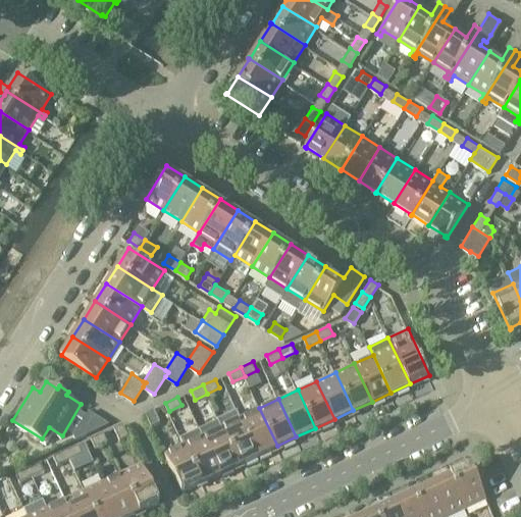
[(160,420),(155,407),(146,411),(152,424),(160,420)]
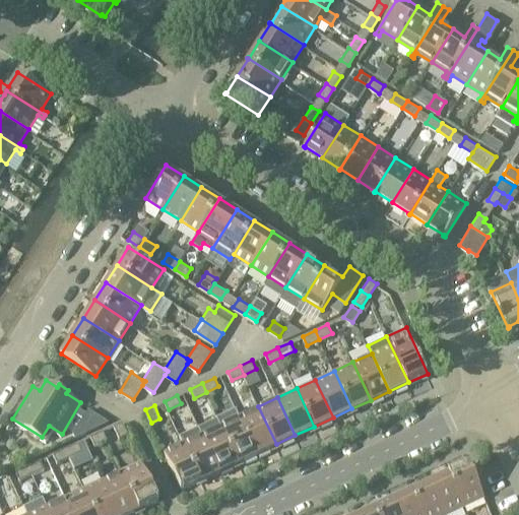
[(217,415),(220,424),(239,461),(257,453),(240,414),(236,406),(217,415)]
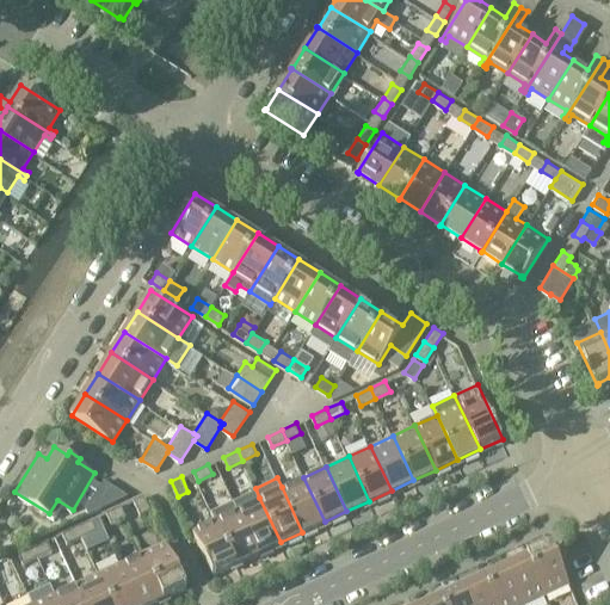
[(325,522),(303,477),(282,487),(302,532),(325,522)]
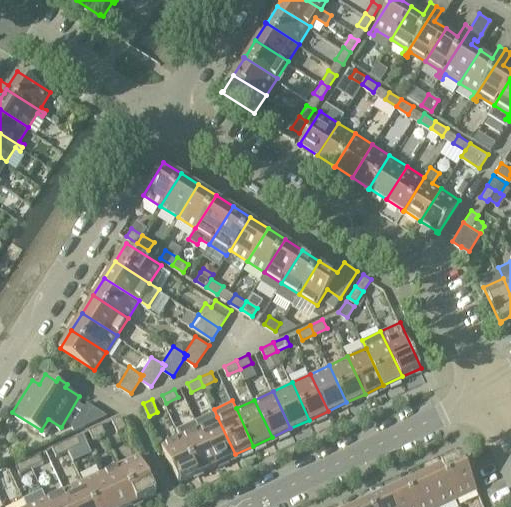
[(72,425),(74,429),(107,413),(87,401),(72,425)]
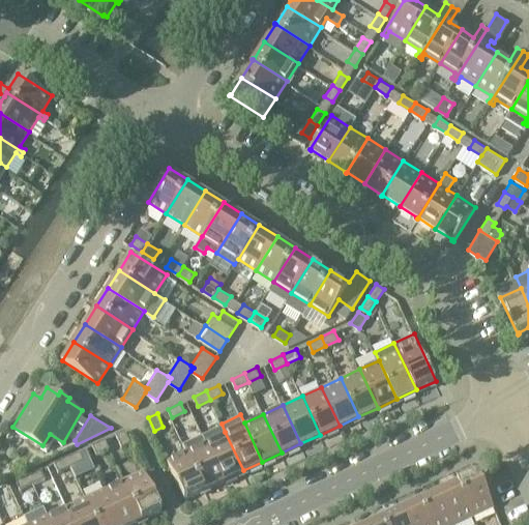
[(131,441),(125,429),(116,433),(122,445),(131,441)]
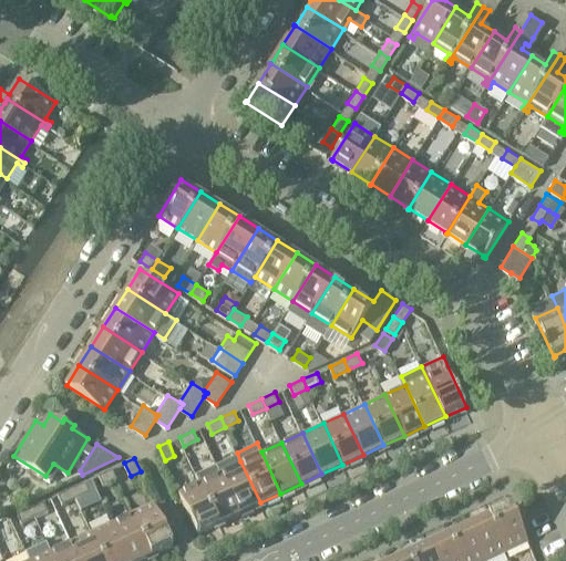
[(220,471),(239,512),(260,502),(240,461),(220,471)]
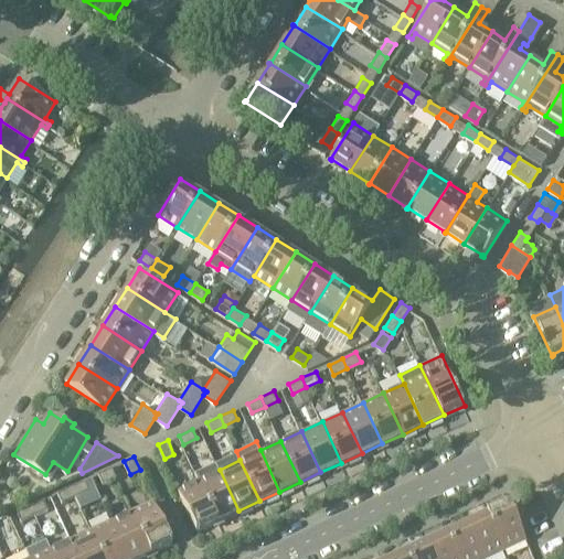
[(195,471),(199,479),(219,520),(238,511),(220,470),(216,462),(195,471)]
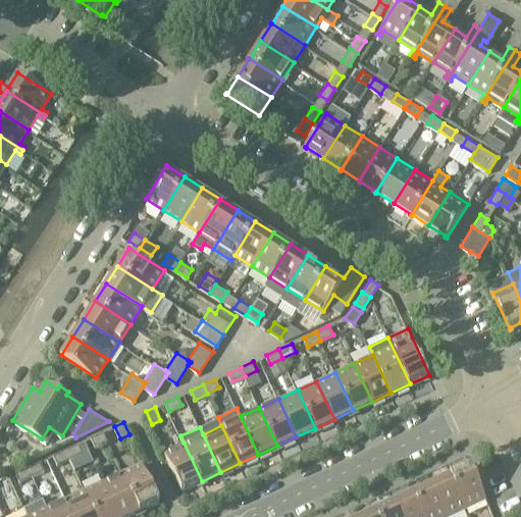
[(108,440),(104,431),(91,436),(95,446),(108,440)]
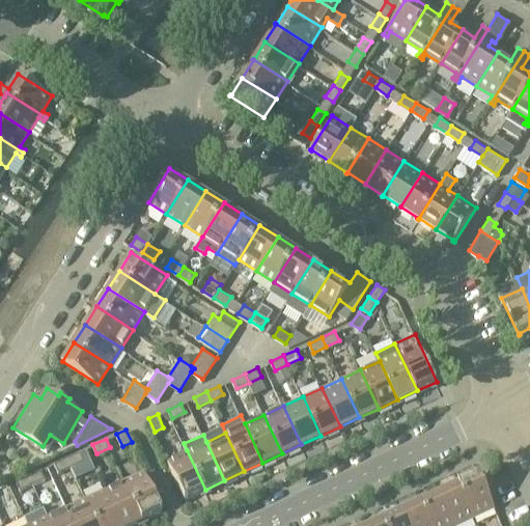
[(80,450),(67,457),(72,466),(84,460),(80,450)]
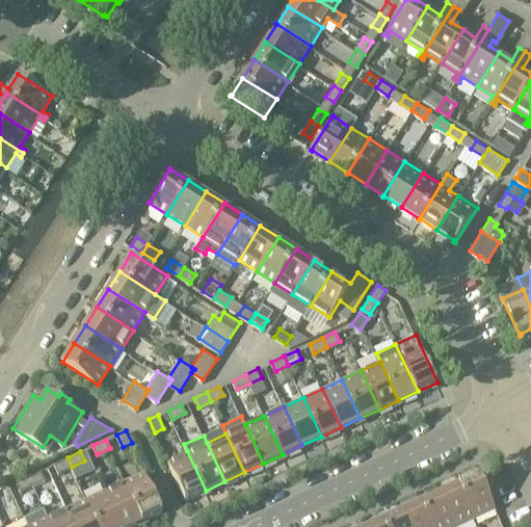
[(206,491),(187,451),(167,460),(186,500),(206,491)]
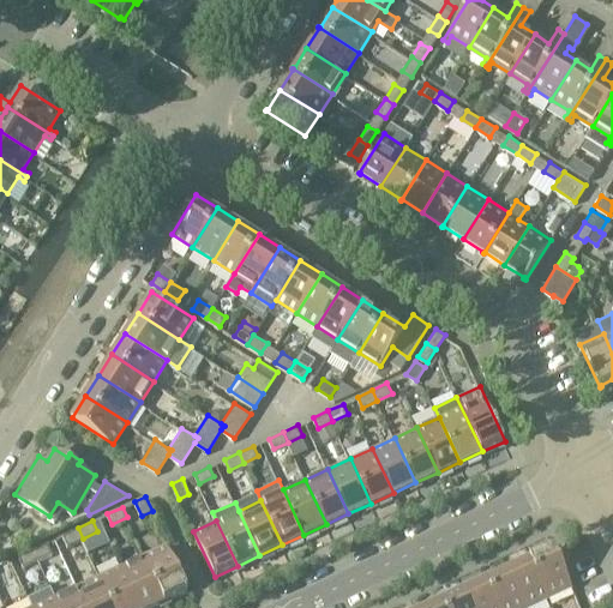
[(78,528),(64,534),(68,545),(83,539),(78,528)]
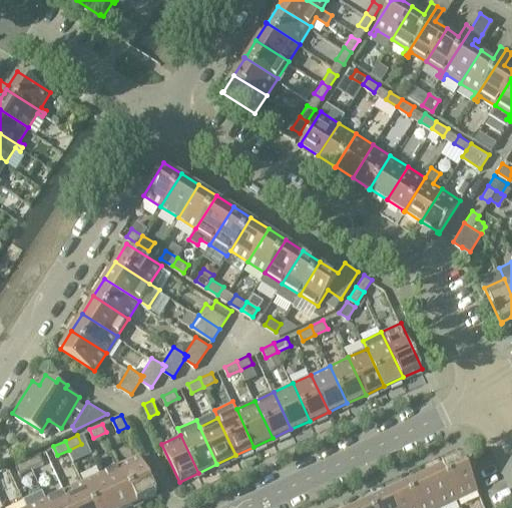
[(40,452),(28,458),(32,467),(44,461),(40,452)]
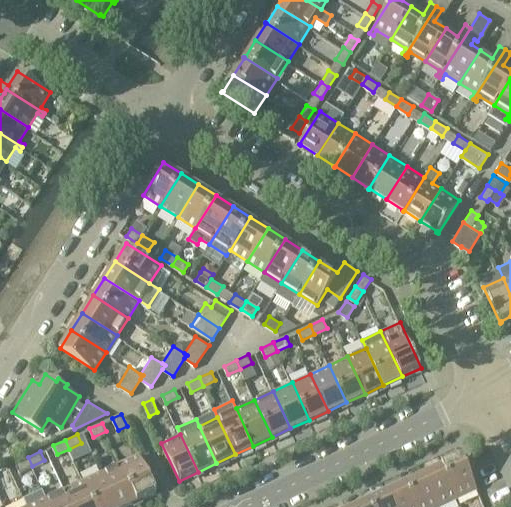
[(157,491),(139,454),(120,462),(138,500),(157,491)]
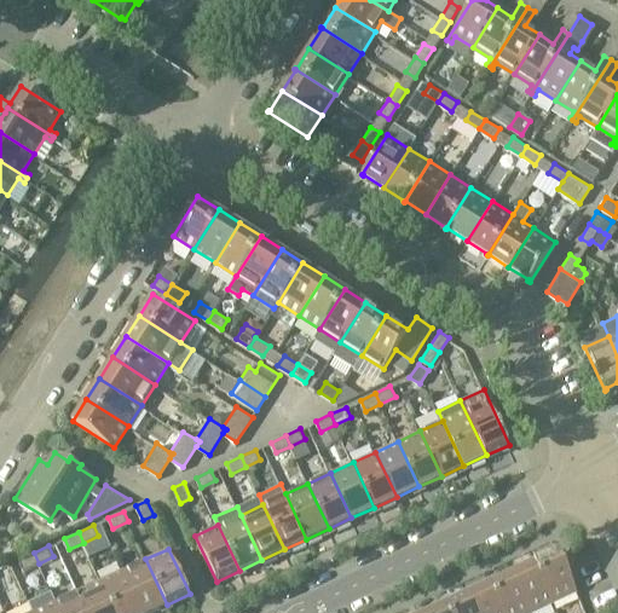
[(535,560),(554,600),(577,589),(558,550),(535,560)]
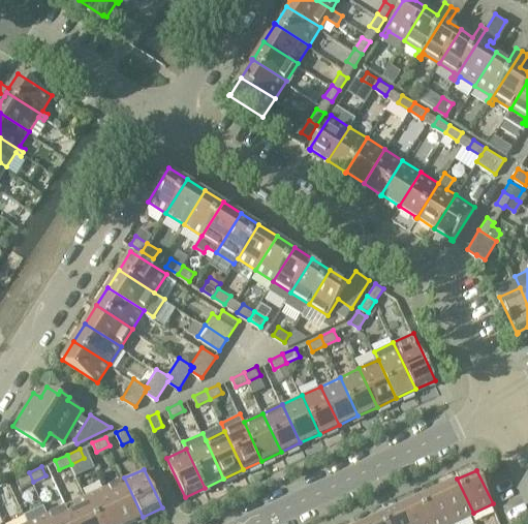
[(29,472),(17,479),(21,487),(33,482),(29,472)]
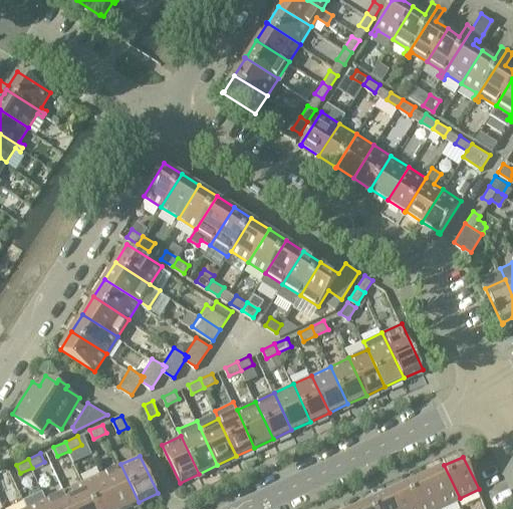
[(120,464),(102,473),(118,508),(122,508),(139,502),(120,464)]
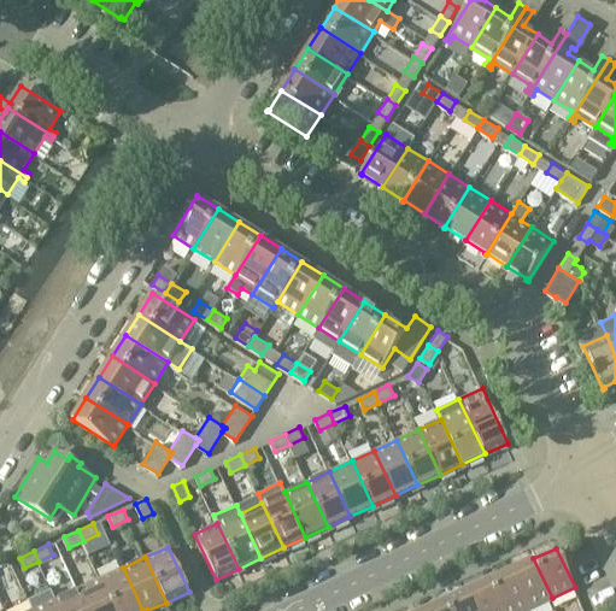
[(533,558),(511,569),(529,609),(552,598),(533,558)]
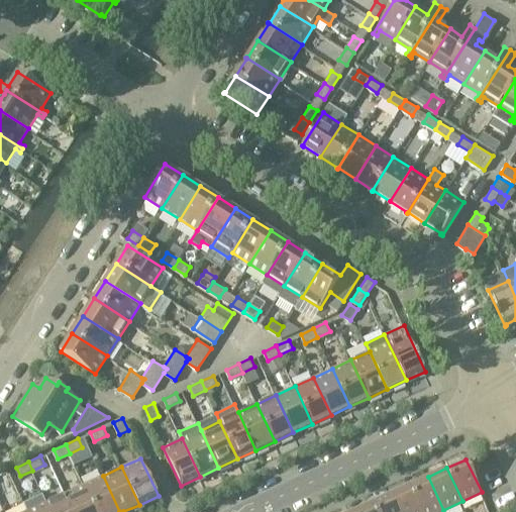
[(119,511),(103,476),(84,485),(97,511),(119,511)]
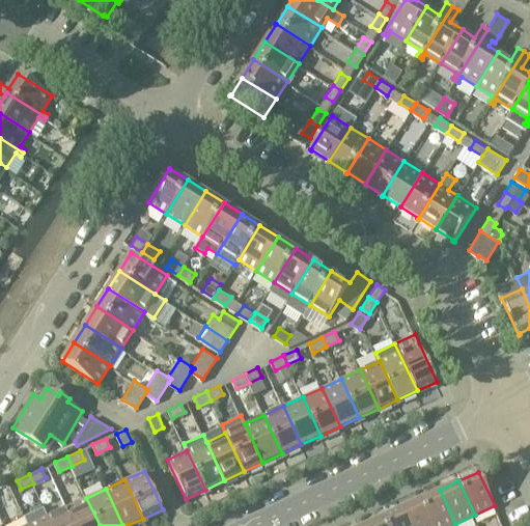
[(433,525),(450,525),(455,524),(440,490),(420,499),(433,525)]
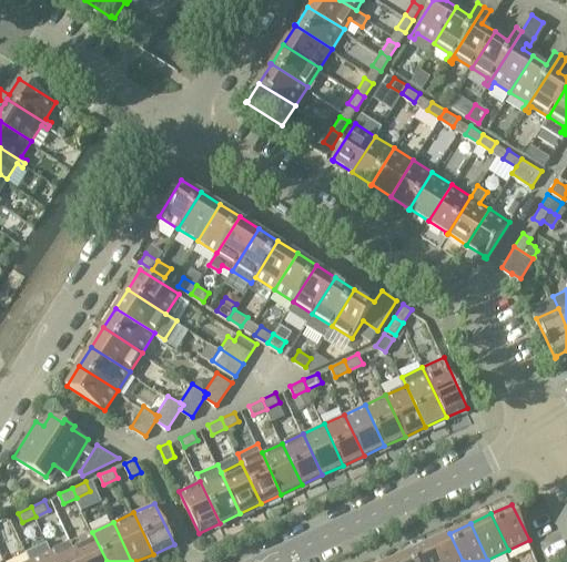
[(107,561),(92,532),(72,541),(81,561),(107,561)]
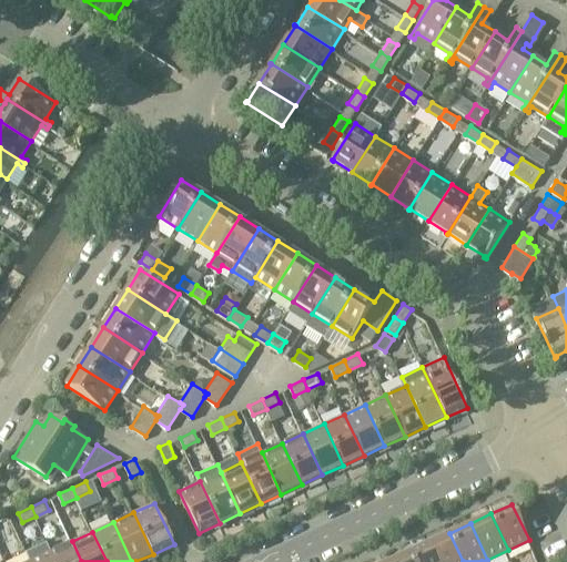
[(463,561),(449,533),(429,542),(438,561),(463,561)]
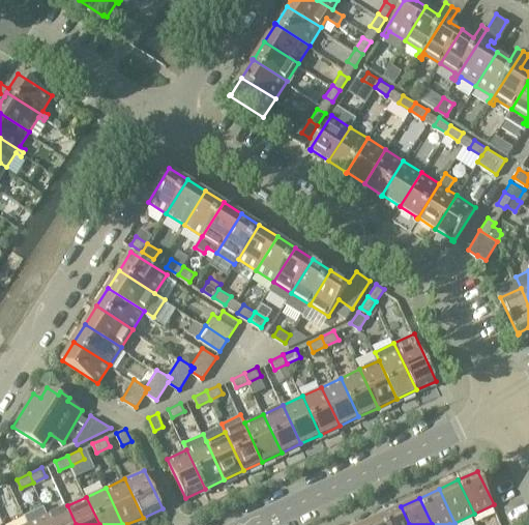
[(76,524),(67,505),(48,515),(52,524),(76,524)]
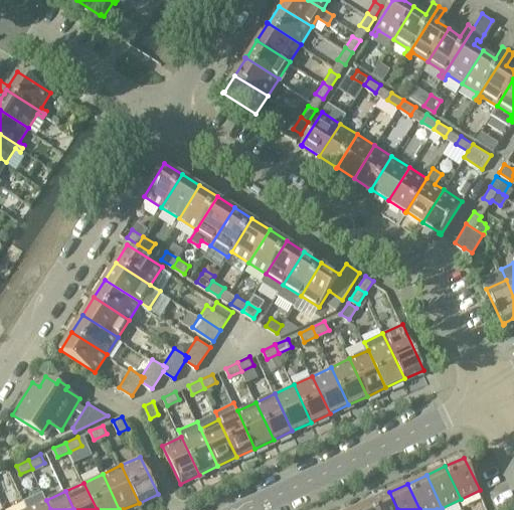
[(370,501),(374,509),(397,509),(389,492),(370,501)]
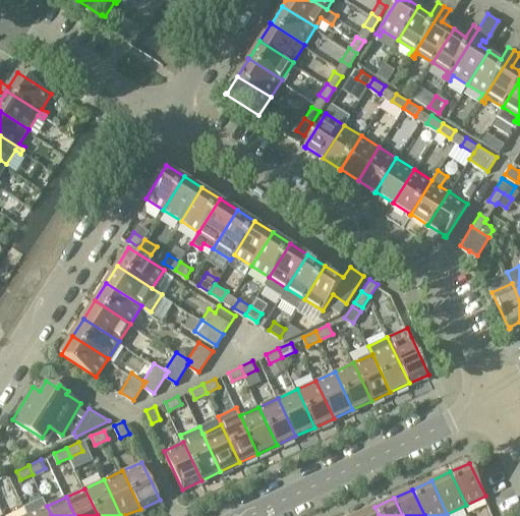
[(51,515),(47,506),(29,515),(51,515)]
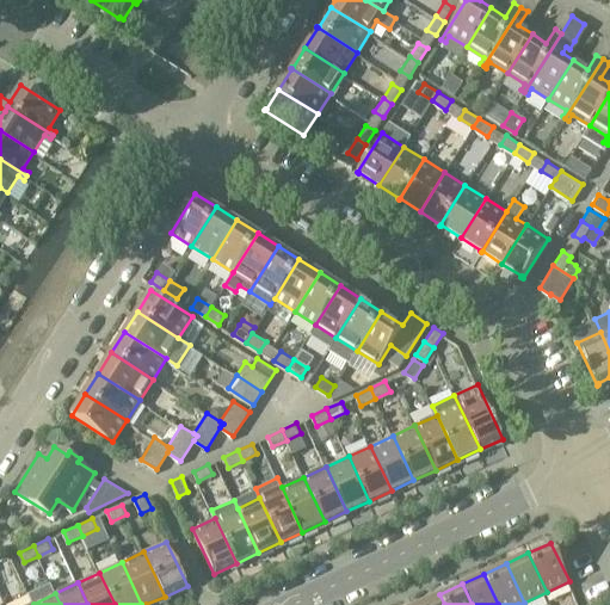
[(444,604),(439,594),(418,604),(417,604),(444,604)]
